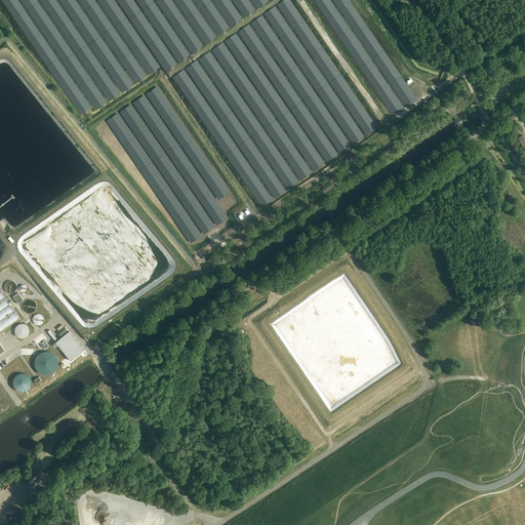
[(4,287),(4,288),(5,290),(5,291),(6,292),(8,293),(9,293),(11,293),(13,293),(14,292),(15,291),(16,290),(16,288),(16,286),(16,285),(15,284),(14,282),(13,282),(11,281),(9,281),(8,282),(6,282),(5,284),(4,285),(4,287)]
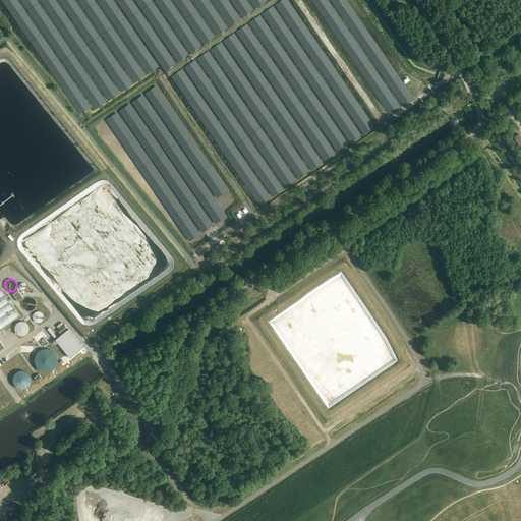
[(0,329),(19,315),(0,289),(0,288),(0,329)]
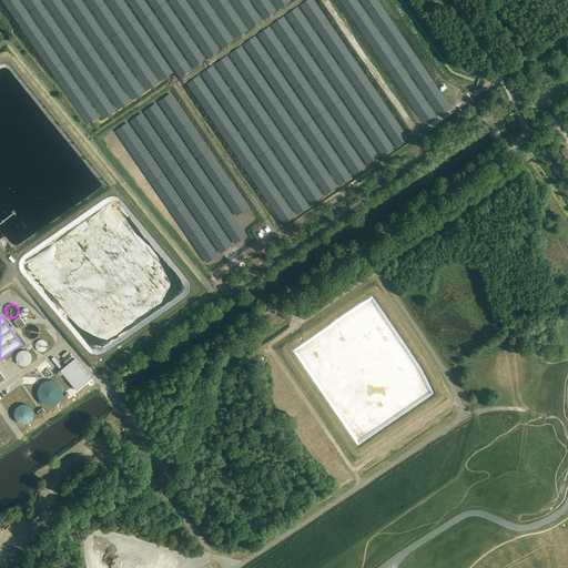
[(20,328),(26,325),(20,316),(14,321),(20,328)]
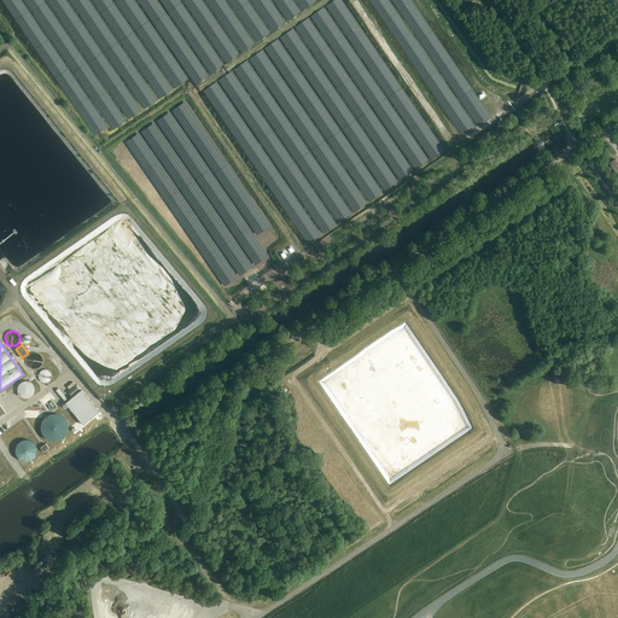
[(34,369),(35,369),(36,369),(38,368),(39,368),(40,367),(41,367),(41,366),(41,365),(42,365),(42,363),(42,362),(42,361),(42,360),(42,359),(42,357),(41,356),(41,355),(40,355),(39,354),(38,353),(36,353),(35,353),(34,353),(33,353),(31,353),(30,353),(30,354),(29,354),(28,355),(27,356),(27,357),(25,359),(25,360),(25,361),(25,362),(25,363),(27,365),(27,366),(28,367),(29,368),(30,368),(31,369),(33,369),(34,369)]
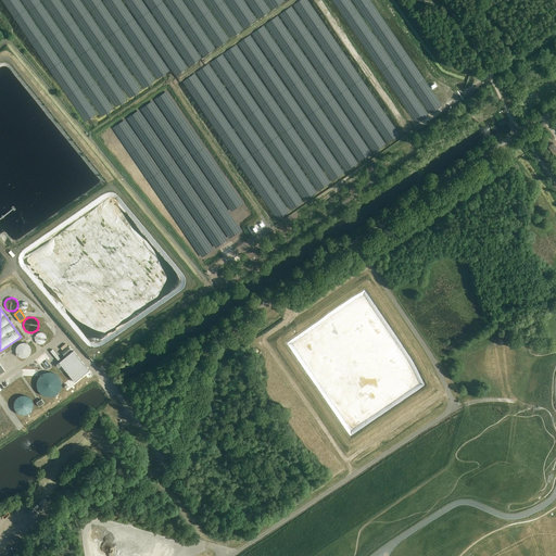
[(40,344),(42,344),(45,343),(46,340),(46,339),(46,337),(45,335),(42,332),(40,332),(38,333),(36,335),(35,337),(35,339),(35,341),(36,343),(38,344),(40,344)]
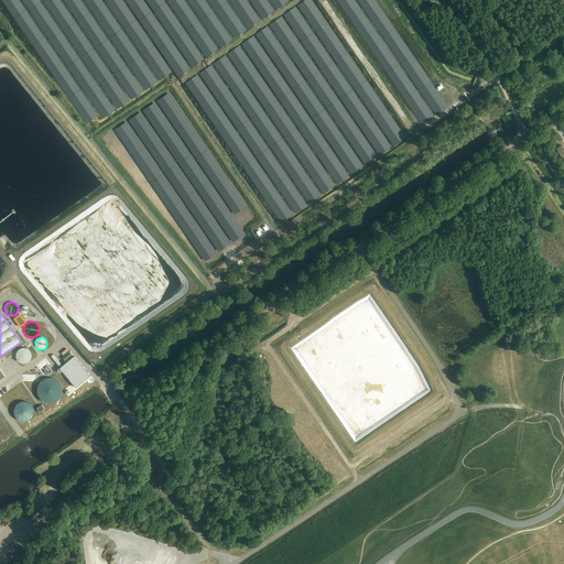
[(25,364),(28,362),(30,360),(31,358),(31,356),(31,353),(30,350),(28,348),(25,348),(22,348),(20,348),(18,350),(15,353),(15,356),(17,358),(18,360),(20,362),(22,364),(25,364)]
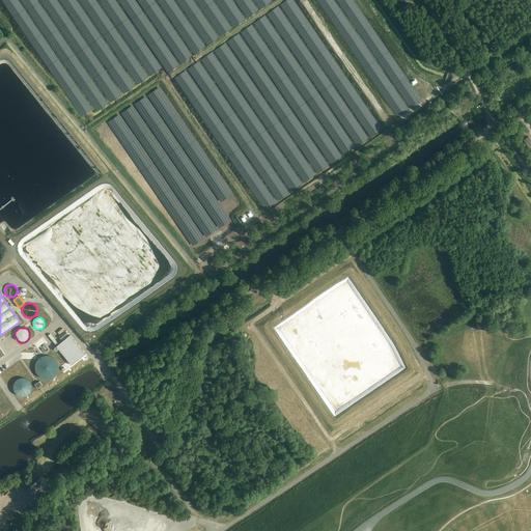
[(61,340),(67,335),(64,331),(58,336),(61,340)]
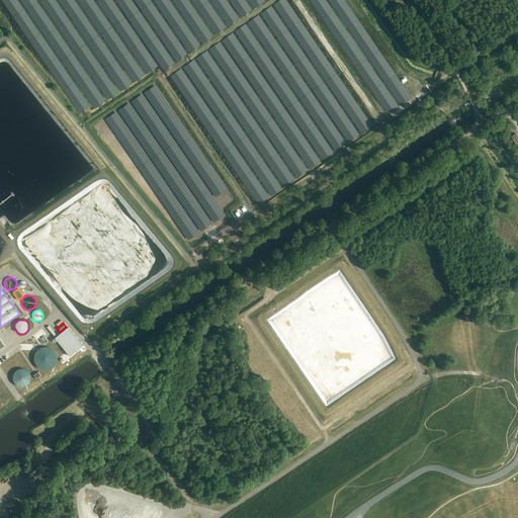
[(55,337),(56,335),(49,326),(47,327),(55,337)]
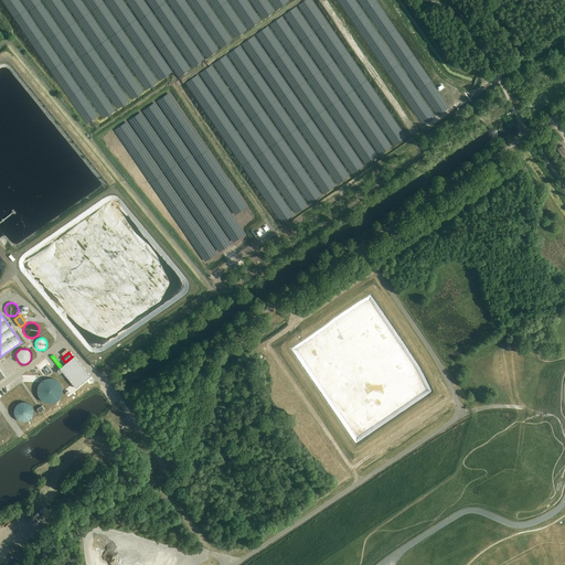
[(76,387),(91,376),(74,356),(60,369),(76,387)]
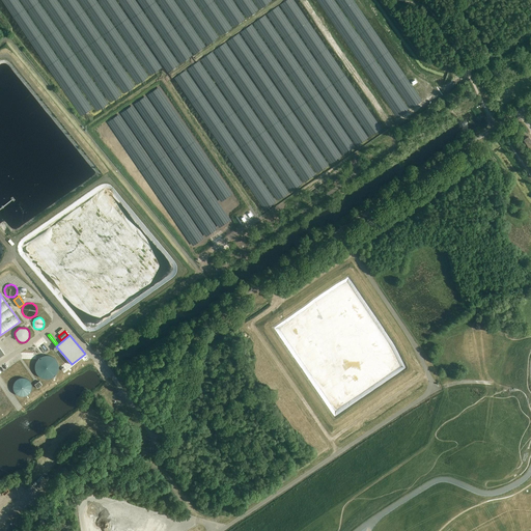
[(47,380),(48,380),(49,380),(50,379),(51,379),(52,379),(52,378),(53,378),(54,376),(55,376),(55,375),(56,374),(57,374),(57,373),(57,372),(58,371),(58,370),(58,369),(58,368),(58,367),(58,366),(58,365),(58,364),(58,363),(57,363),(57,362),(57,361),(56,360),(55,359),(54,358),(53,358),(52,357),(51,356),(50,356),(49,356),(48,356),(47,356),(46,356),(45,356),(44,356),(43,356),(42,357),(40,357),(40,358),(39,358),(38,359),(37,359),(37,360),(36,361),(36,362),(35,363),(35,364),(34,365),(34,366),(34,367),(34,368),(34,369),(35,370),(35,371),(35,372),(36,373),(36,374),(37,374),(37,375),(38,376),(39,376),(40,378),(42,379),(43,379),(44,379),(45,380),(46,380),(47,380)]
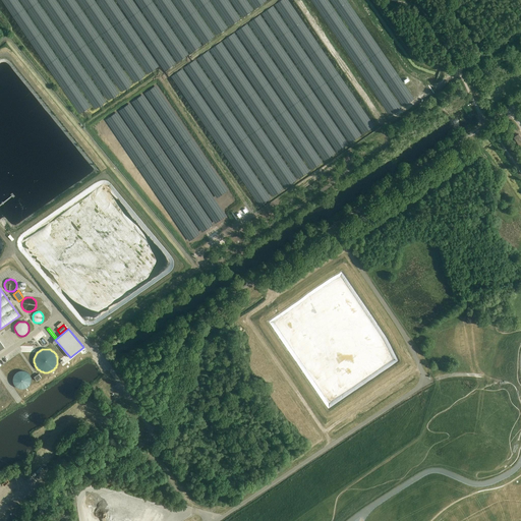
[(21,389),(22,389),(23,389),(24,389),(25,388),(26,388),(27,387),(29,386),(30,385),(30,384),(31,383),(31,382),(31,381),(31,380),(31,379),(31,378),(31,377),(30,375),(30,374),(29,373),(27,372),(26,371),(25,371),(24,370),(23,370),(22,370),(21,370),(20,370),(19,370),(18,371),(17,371),(16,372),(15,372),(15,373),(14,374),(13,375),(13,377),(13,378),(12,379),(12,380),(12,381),(13,382),(13,383),(13,384),(14,385),(15,386),(15,387),(16,387),(17,388),(18,388),(19,389),(20,389),(21,389)]
